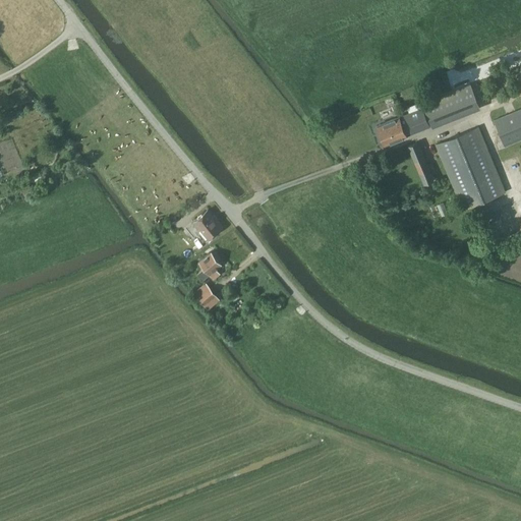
[(431,127),(481,109),(471,82),(423,102),(431,127)]
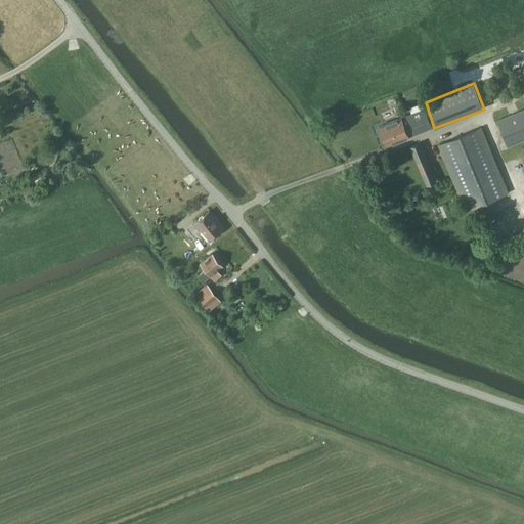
[(387,145),(433,127),(425,107),(379,126),(387,145)]
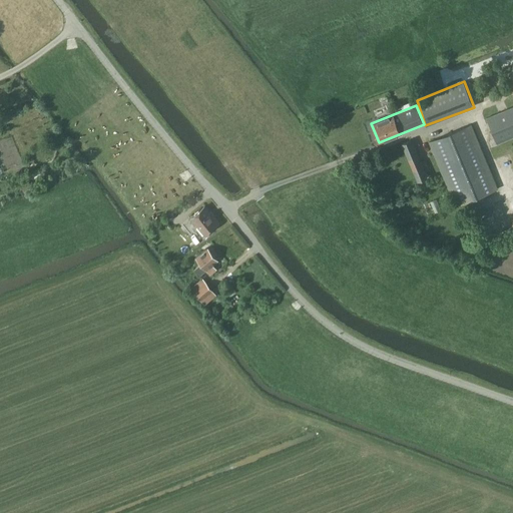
[(497,145),(512,137),(512,106),(486,118),(497,145)]
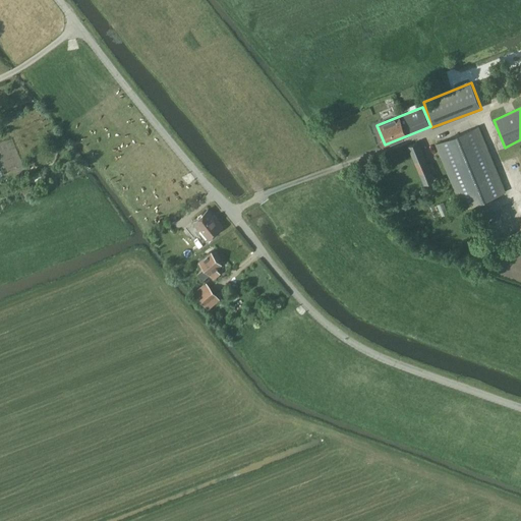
[(463,210),(506,192),(478,126),(436,145),(463,210)]
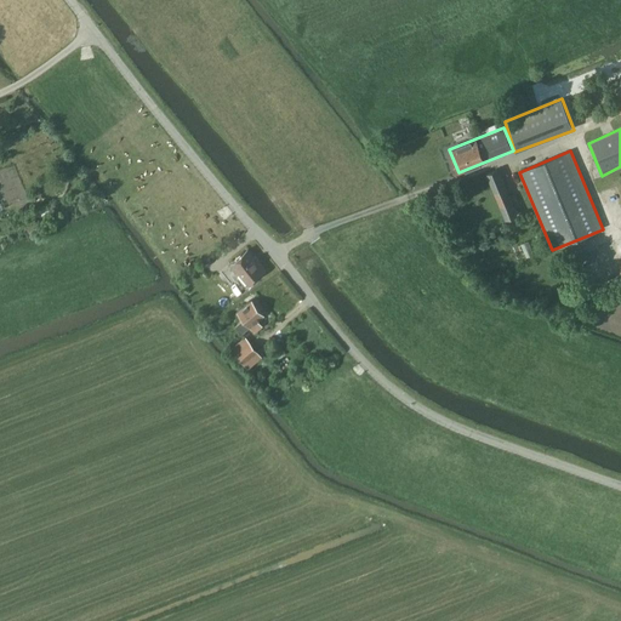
[(506,221),(518,215),(500,169),(486,175),(506,221)]
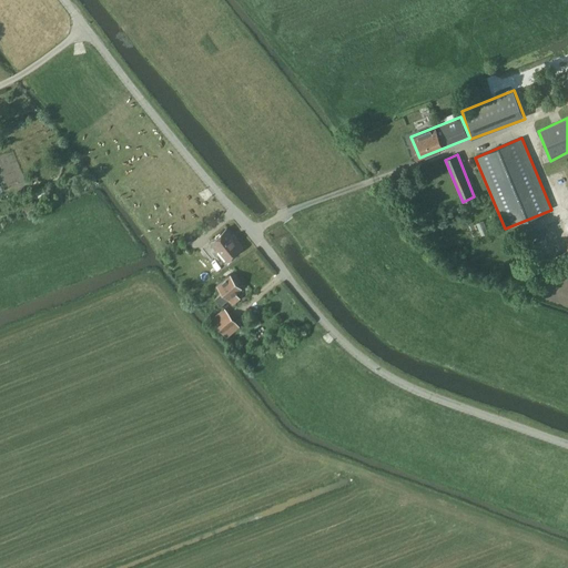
[(213,252),(215,254),(224,265),(231,260),(230,257),(243,246),(233,234),(232,234),(226,229),(209,243),(215,250),(213,252)]
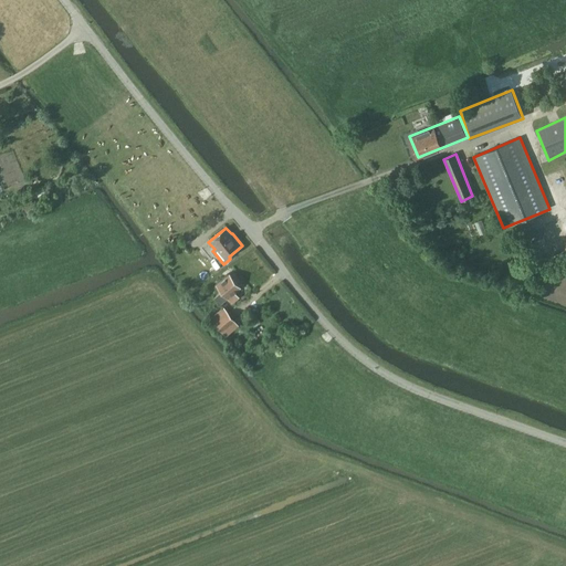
[(230,273),(215,285),(220,292),(218,294),(224,302),(229,299),(232,304),(240,297),(236,292),(241,287),(230,273)]
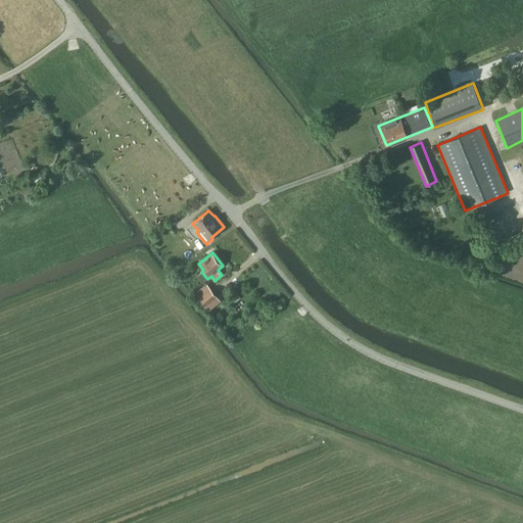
[(206,283),(194,293),(208,311),(221,301),(206,283)]
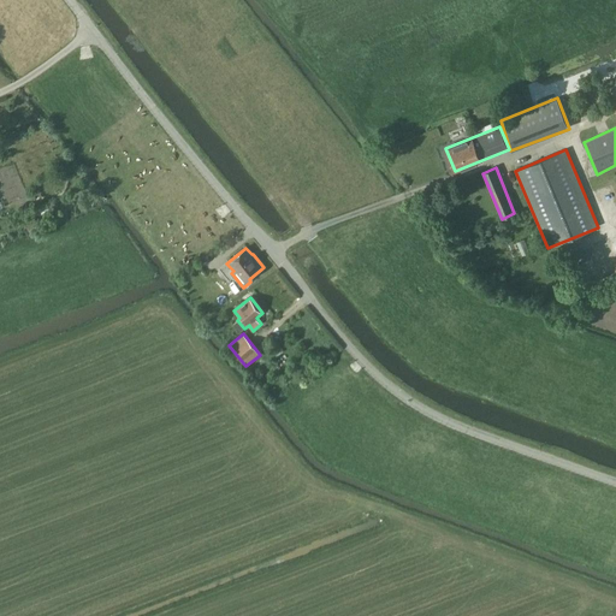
All buildings are outlined.
